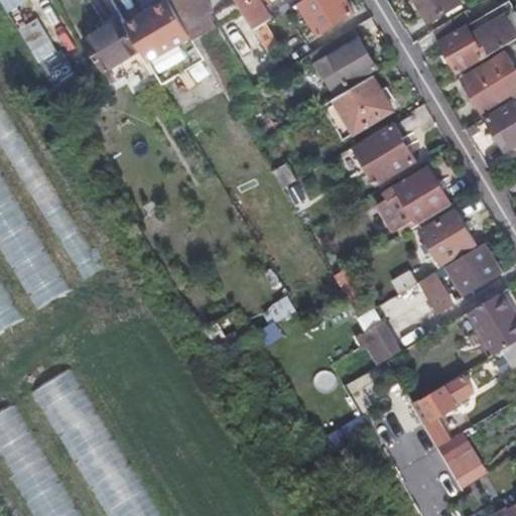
[(172,3),(170,0),(166,0),(150,10),(153,15),(172,3)]
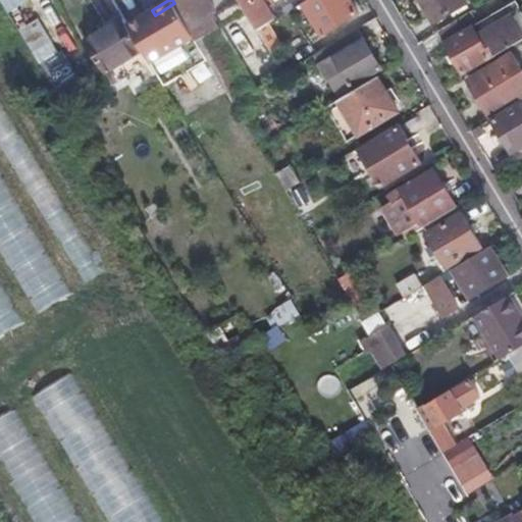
[(172,0),(174,3),(189,27),(213,11),(218,9),(212,0),(172,0)]
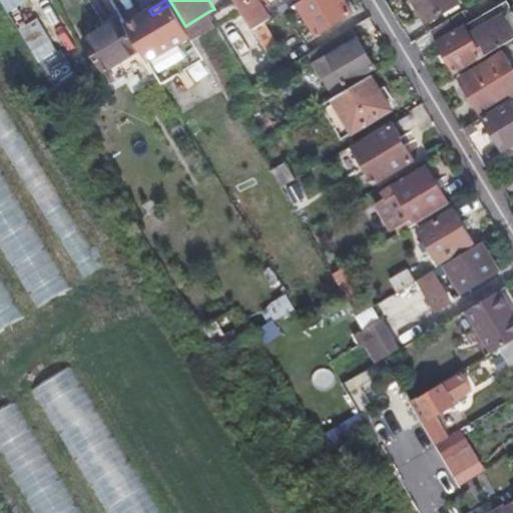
[(236,0),(254,29),(265,23),(272,18),(262,1),(264,0),(236,0)]
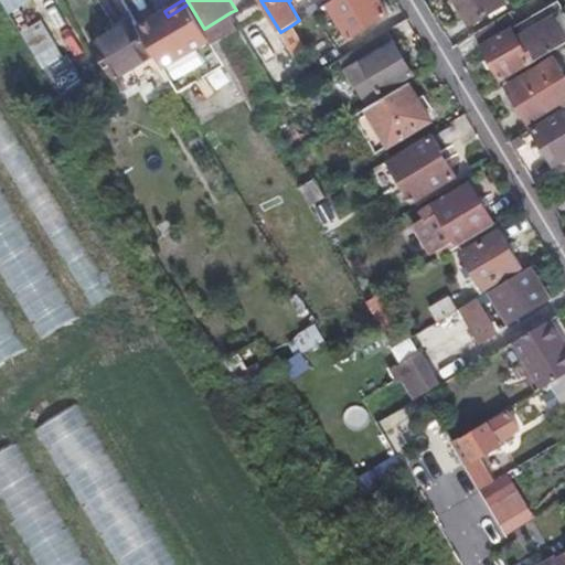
[(390,14),(381,0),(332,0),(328,3),(350,39),(390,14)]
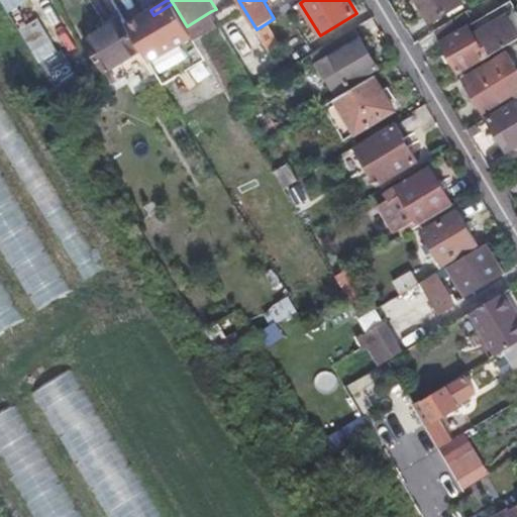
[(464,3),(462,0),(416,0),(430,23),(464,3)]
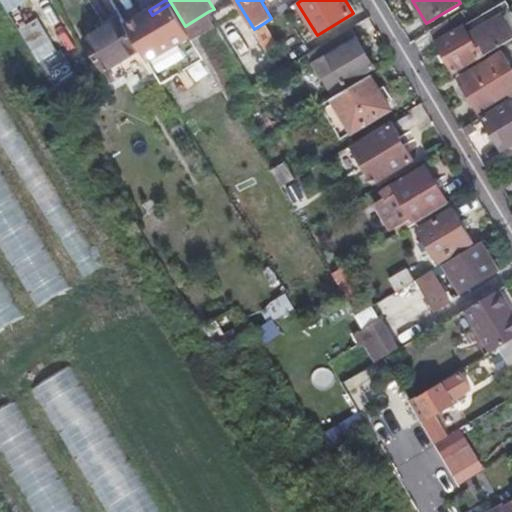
[(430,30),(436,40),(466,23),(470,30),(489,19),(479,1),(430,30)]
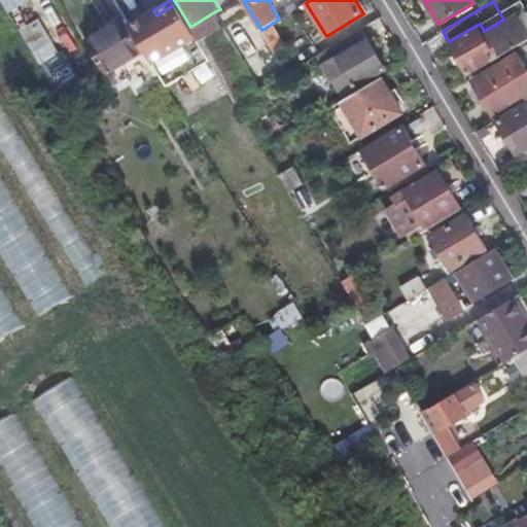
[(144,49),(153,63),(197,37),(190,27),(176,3),(156,15),(153,10),(130,25),(144,49)]
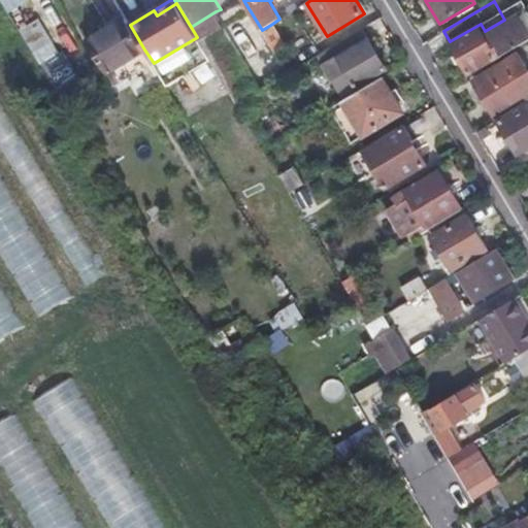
[(450,41),(469,74),(527,40),(527,8),(527,7),(504,20),(485,31),(481,24),(450,41)]
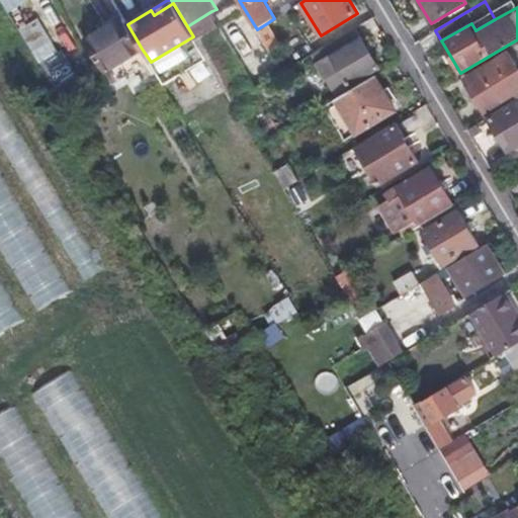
[(193,36),(203,53),(228,38),(211,11),(187,26),(193,36)]
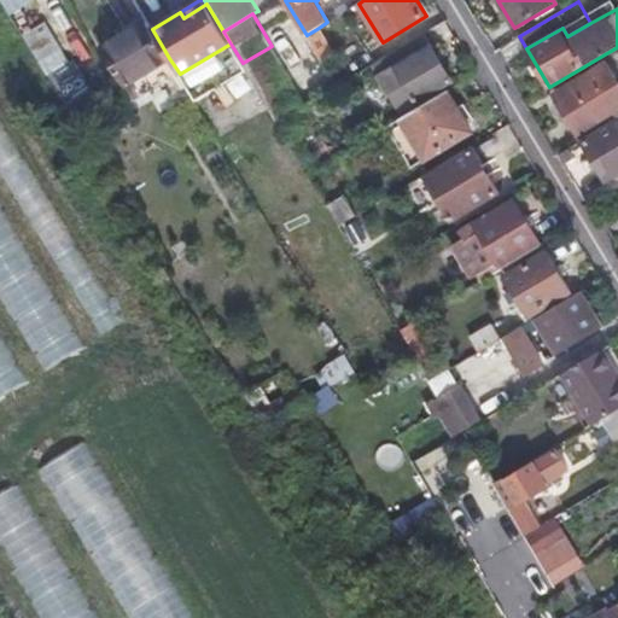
[(152,29),(147,21),(101,48),(124,85),(169,58),(152,29)]
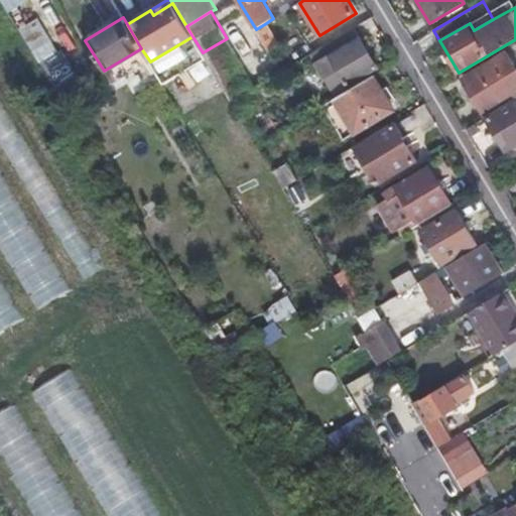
[(256,29),(269,50),(279,44),(266,23),(256,29)]
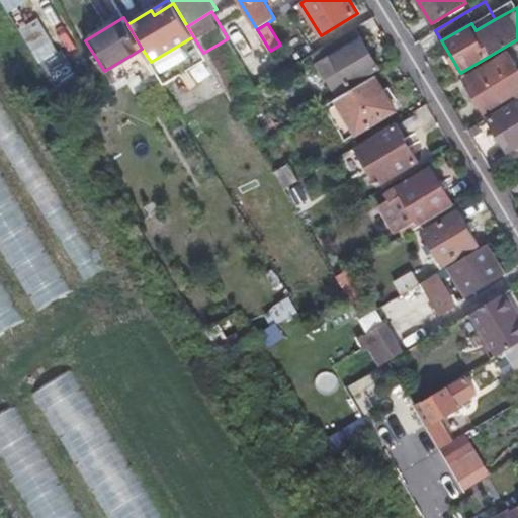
[(357,27),(312,55),(338,98),(376,76),(376,75),(377,75),(375,71),(380,67),(357,27)]
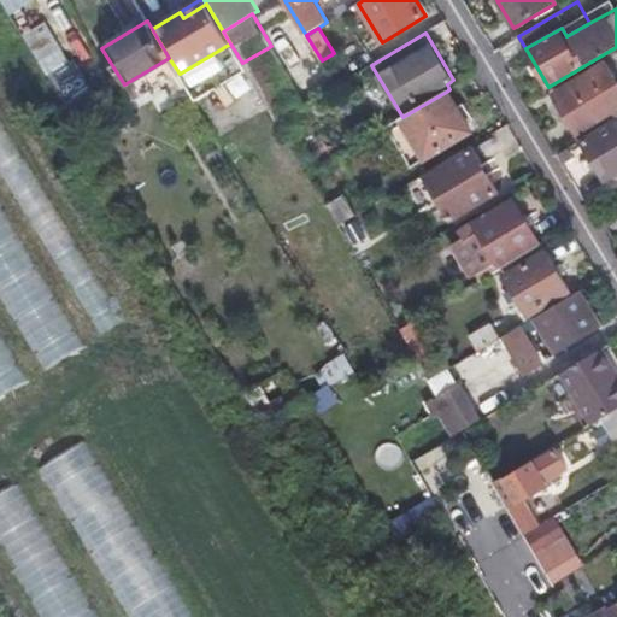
[(246,70),(277,122),(307,105),(271,46),(242,63),(246,70)]
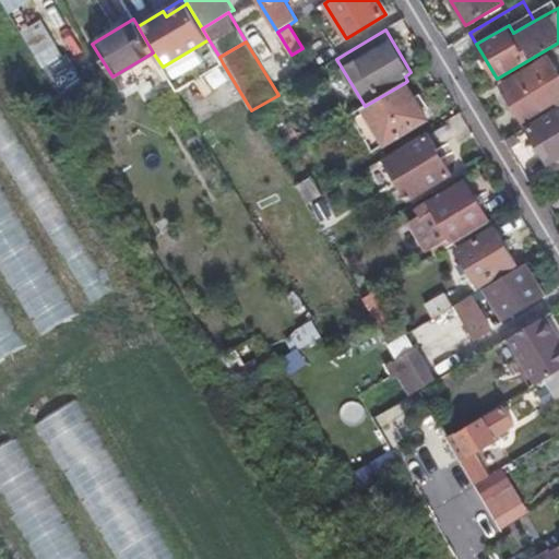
[(558,103),(558,72),(549,57),(502,84),(525,123),(558,103)]
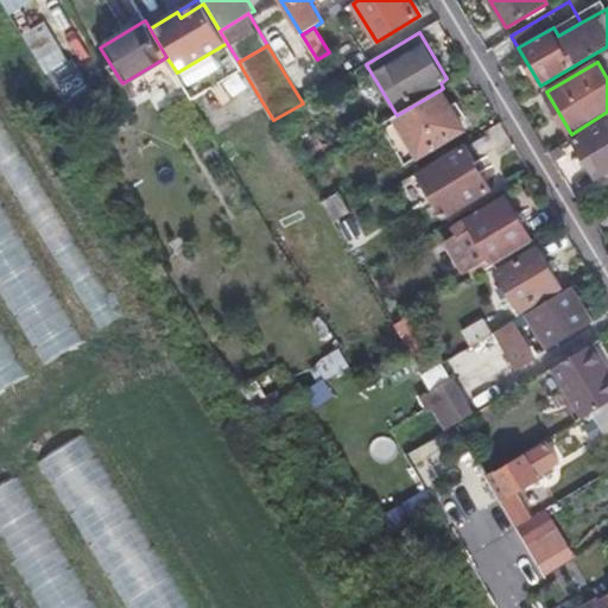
[(397,115),(381,125),(406,165),(466,130),(442,89),(397,115)]
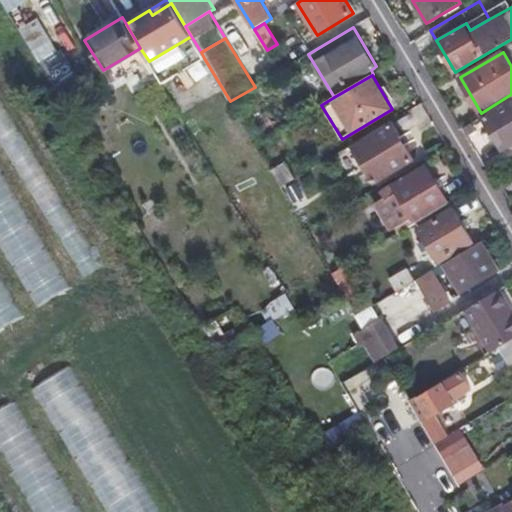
[(0,96),(0,143),(80,273),(101,260),(0,96)]
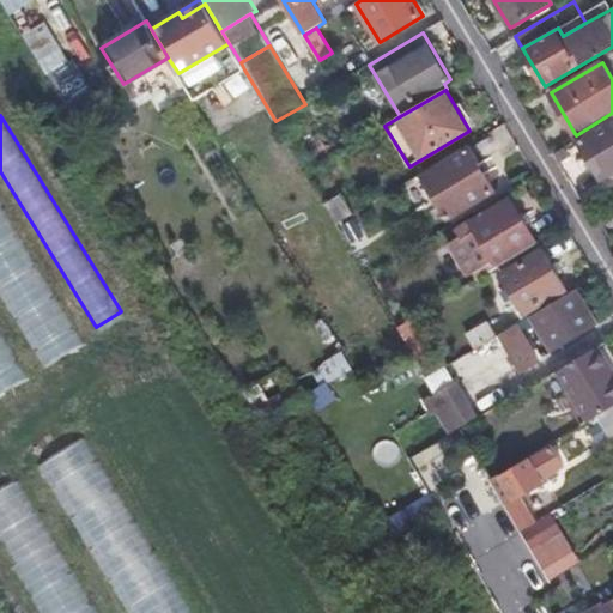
[(612,122),(611,119),(578,139),(604,180),(612,173),(612,122)]
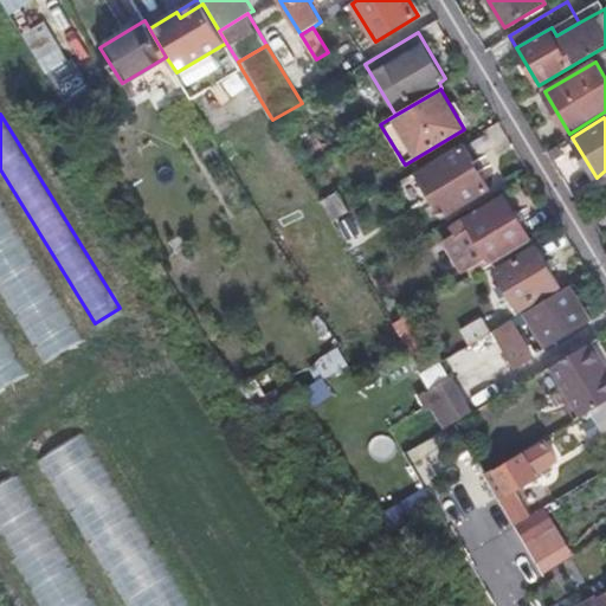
[(562,178),(579,171),(567,142),(549,149),(562,178)]
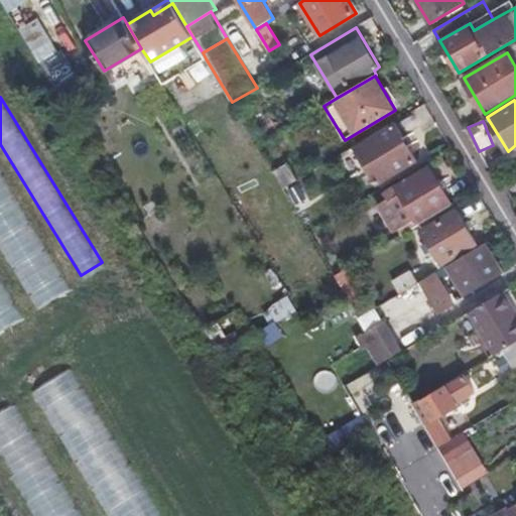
[(418,161),(395,122),(356,146),(379,184),(418,161)]
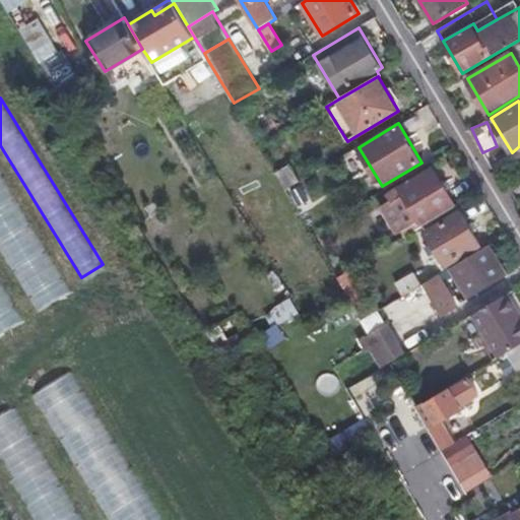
[(301,181),(290,165),(275,174),(285,190),(300,181),(301,181)]
